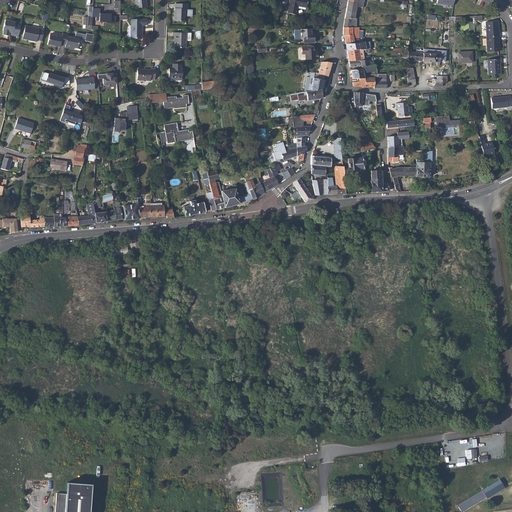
[(289,0),(287,13),(295,15),(297,7),(306,8),(307,0),(289,0)]
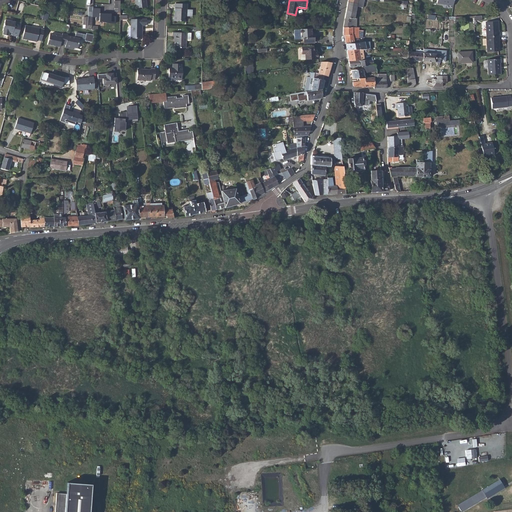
[(348,2),(345,17),(355,18),(357,6),(362,7),(364,1),(365,2),(365,0),(357,0),(357,4),(348,2)]
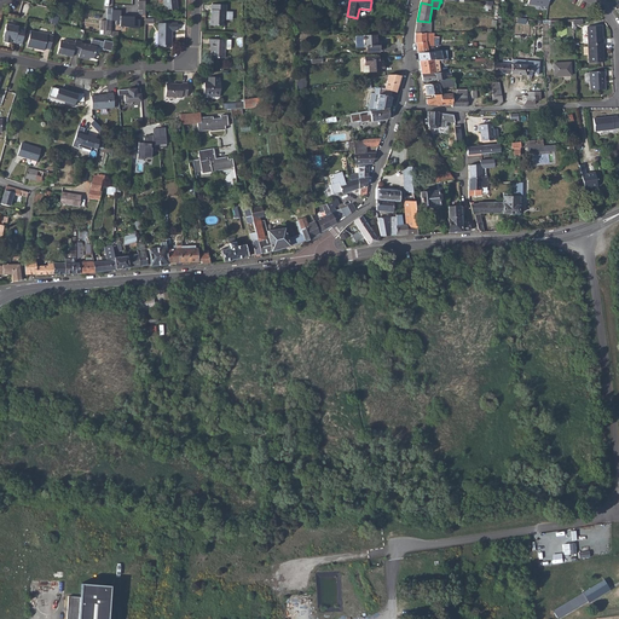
[(209,15),(209,25),(223,25),(223,19),(232,19),(232,12),(226,12),(226,5),(212,5),(212,11),(212,15),(209,15)]
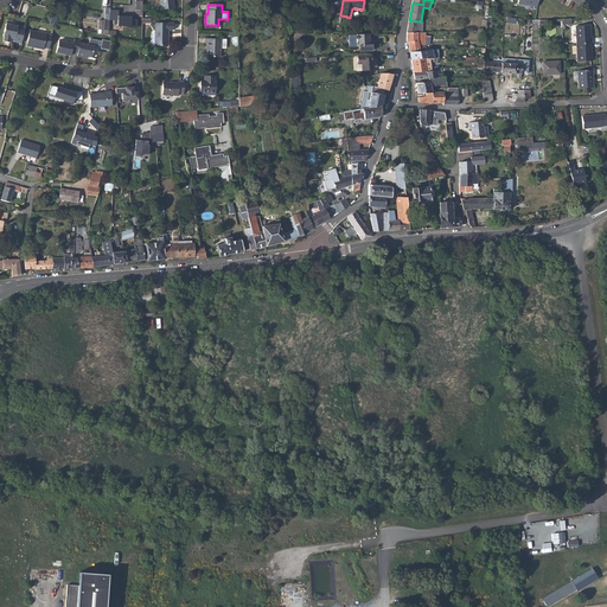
[(119,11),(109,10),(109,20),(114,20),(114,25),(119,25),(119,26),(129,27),(138,27),(138,19),(133,19),(133,17),(119,16),(119,11)]
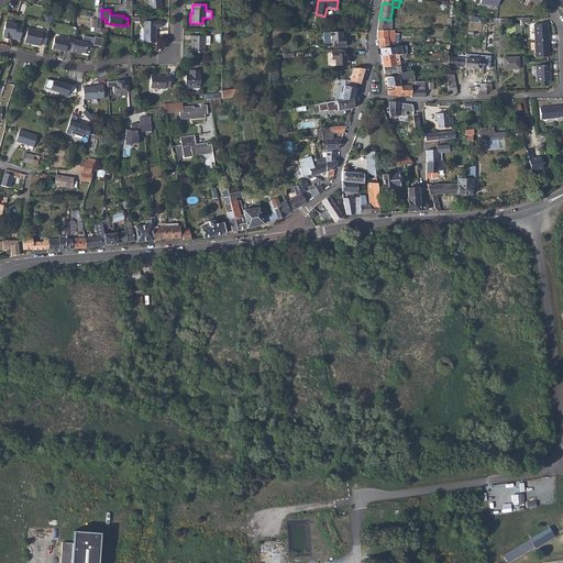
[(94,28),(94,32),(100,33),(101,19),(96,19),(91,19),(91,28),(94,28)]
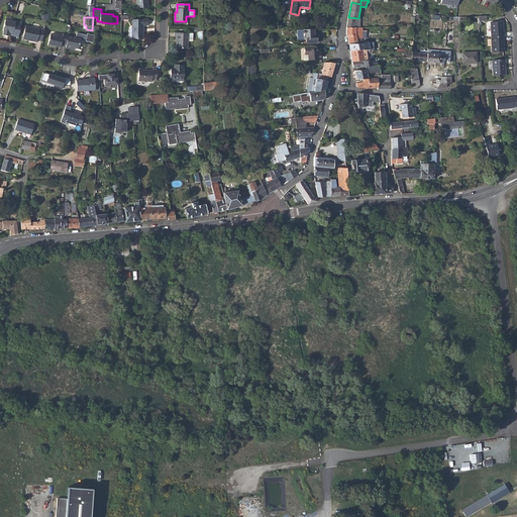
[(348,17),(347,26),(360,27),(360,18),(358,18),(348,17)]
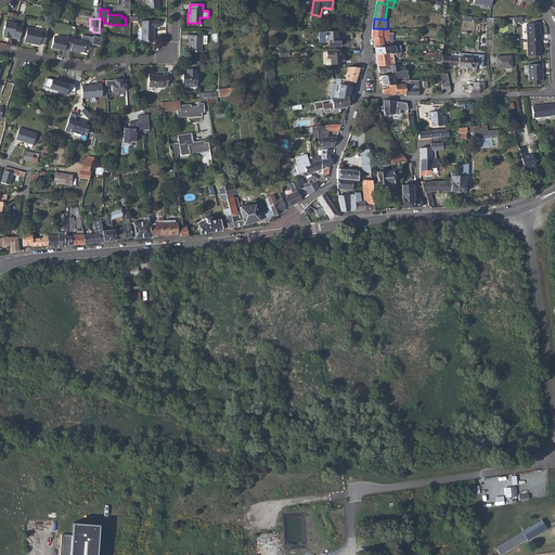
[(13,38),(20,39),(23,25),(5,21),(3,33),(3,37),(9,38),(10,36),(10,34),(14,35),(13,37),(13,38)]
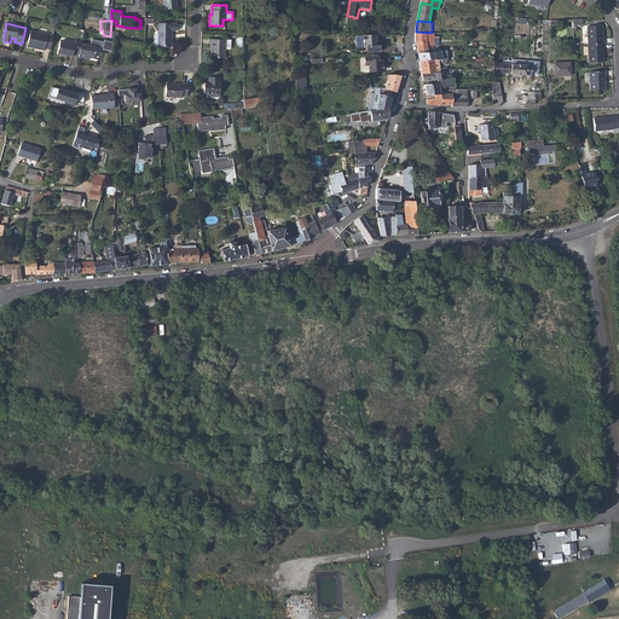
[(158,23),(157,39),(160,39),(158,46),(171,46),(171,38),(169,38),(169,35),(171,35),(171,30),(177,30),(177,23),(158,23)]
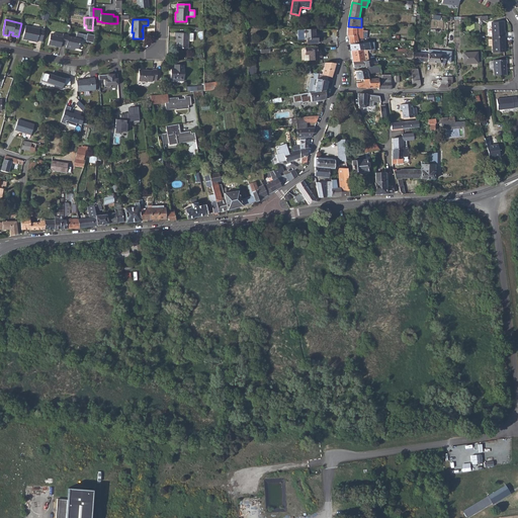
[(492,23),(493,38),(506,37),(505,33),(504,22),(492,23)]
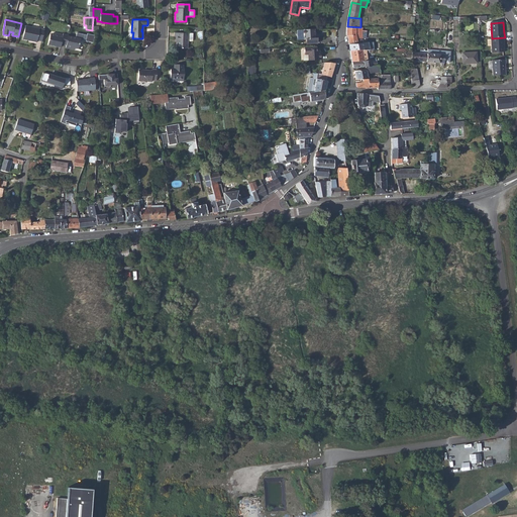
[(44,29),(25,25),(22,38),(36,41),(37,39),(41,40),(44,29)]
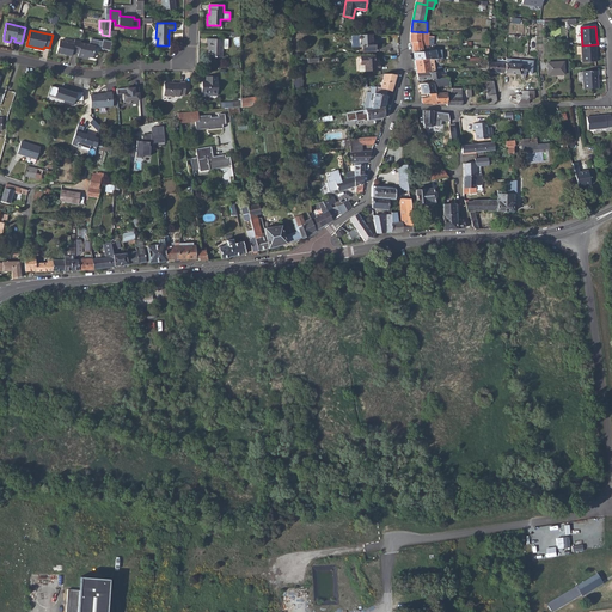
[(411,31),(410,42),(411,42),(412,51),(430,50),(430,48),(429,48),(429,32),(427,32),(411,31)]
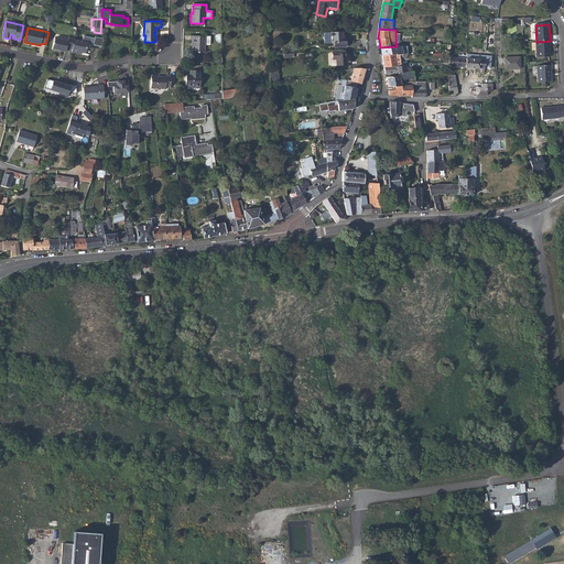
[(343,33),(332,33),(332,43),(334,43),(335,47),(346,46),(346,42),(344,42),(343,33)]
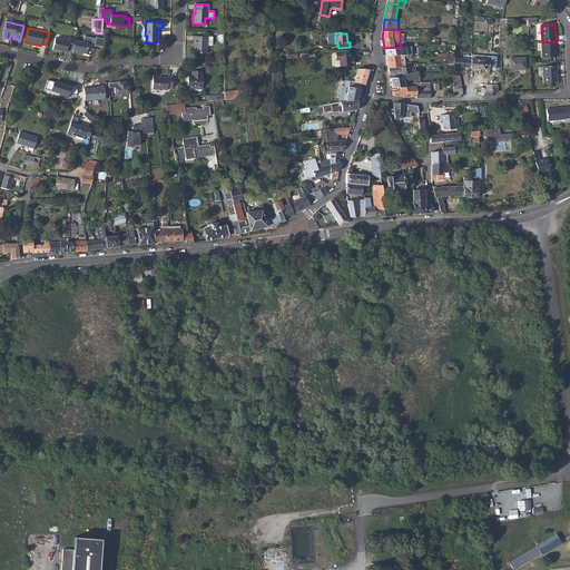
[(105,39),(85,36),(84,41),(76,39),(74,49),(72,52),(81,53),(81,52),(86,53),(88,43),(102,46),(105,39)]
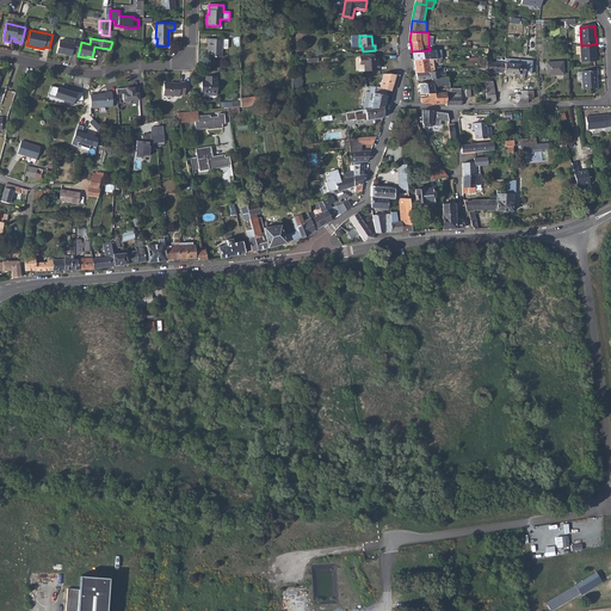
[(207,38),(205,43),(209,43),(208,57),(221,57),(222,49),(227,49),(227,39),(207,38)]
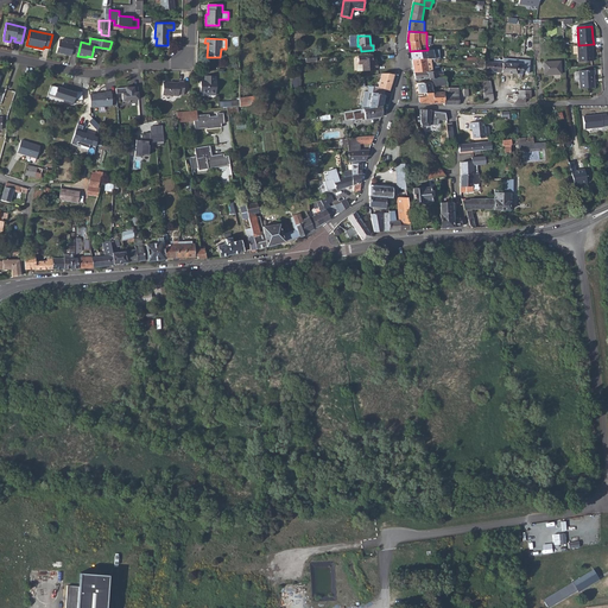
[(74,39),(74,43),(59,39),(56,52),(67,54),(67,52),(71,54),(71,51),(78,52),(81,42),(81,40),(74,39)]
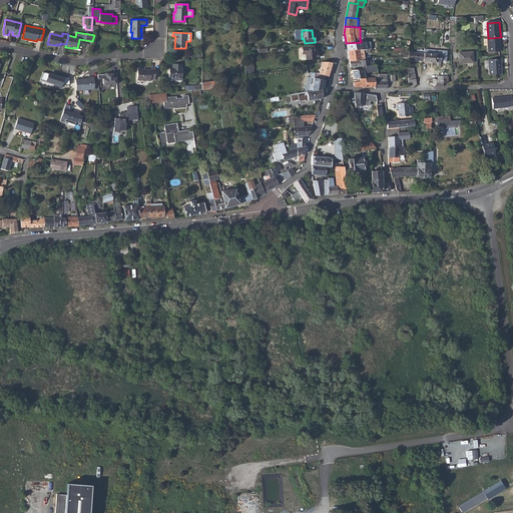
[(501,37),(488,38),(489,53),(501,52),(500,41),(501,41),(501,37)]
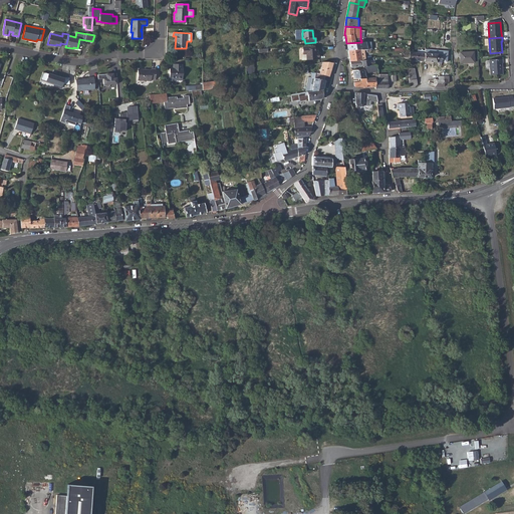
[(314,46),(303,47),(303,54),(306,54),(306,60),(318,59),(318,52),(317,52),(317,49),(315,49),(314,46)]
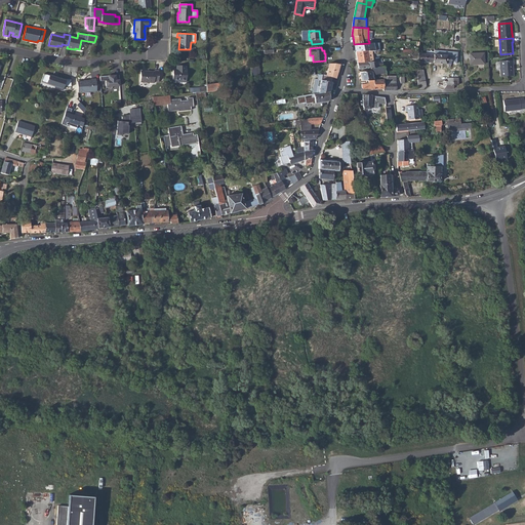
[(375,50),(356,50),(358,58),(367,57),(367,62),(377,61),(375,51),(375,50)]
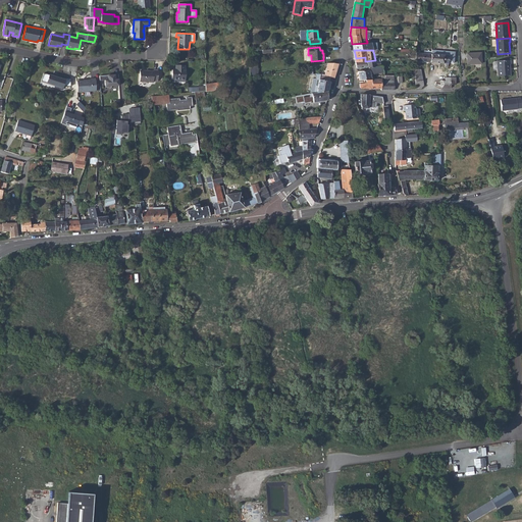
[(415,58),(415,61),(415,65),(418,65),(419,61),(430,62),(431,54),(416,52),(415,56),(415,58)]
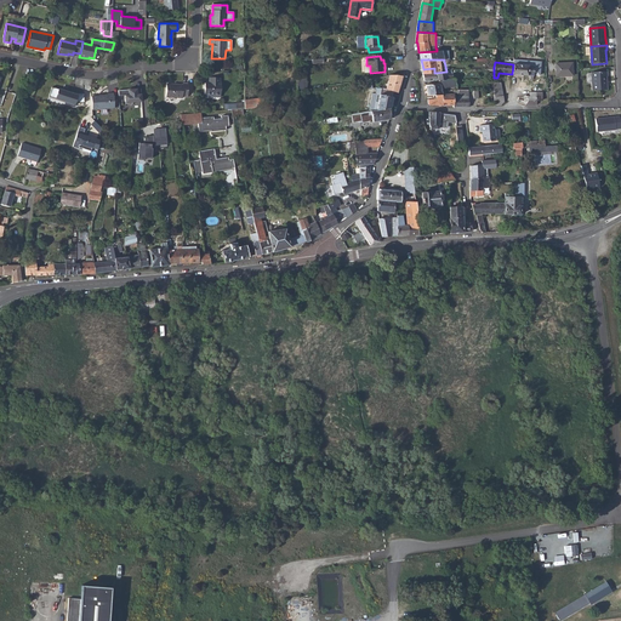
[(573,62),(557,63),(558,77),(574,74),(573,62)]
